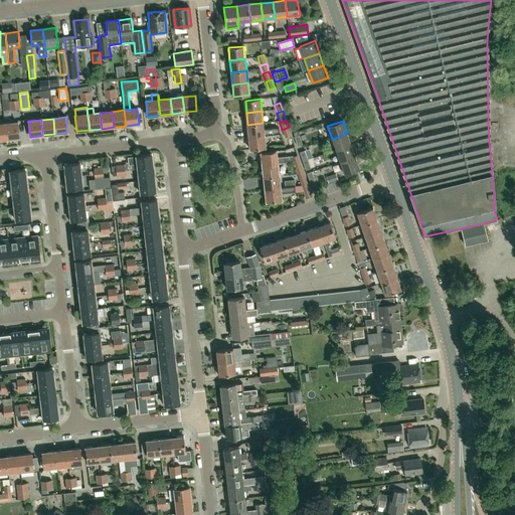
[(18,123),(4,124),(6,139),(19,138),(18,123)]
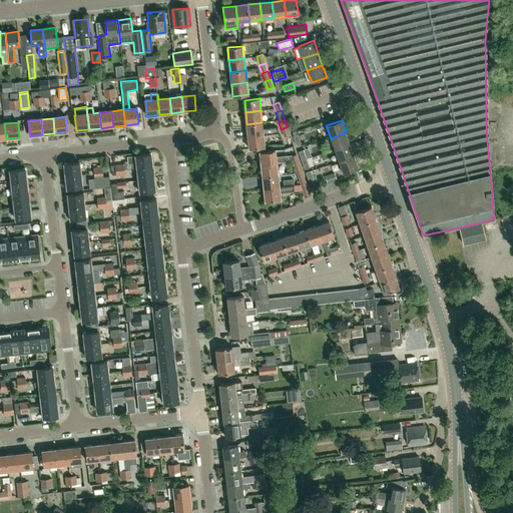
[(247,136),(264,134),(278,133),(278,127),(263,129),(262,122),(246,124),(247,136)]
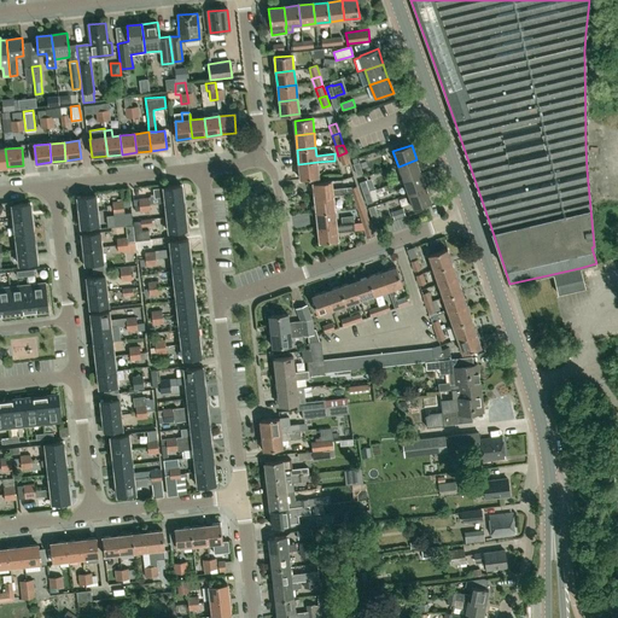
[(347,152),(338,156),(342,164),(349,162),(347,152)]
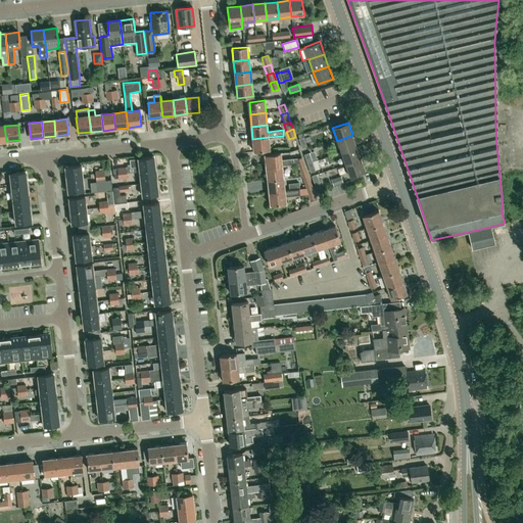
[(302,137),(301,134),(297,135),(299,139),(298,139),(301,148),(306,146),(303,137),(302,137)]
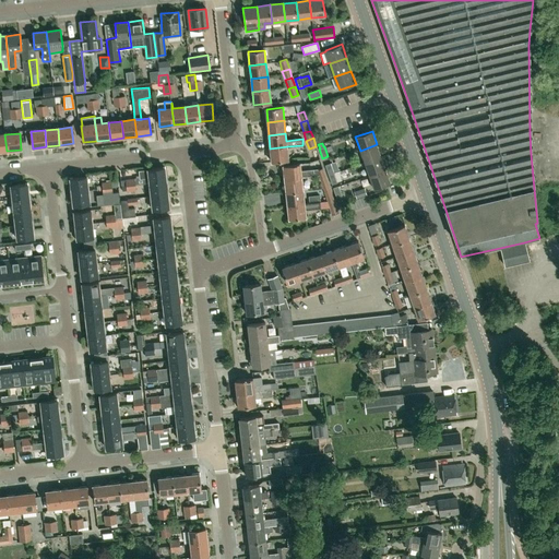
[(365,163),(381,157),(377,144),(360,151),(365,163)]
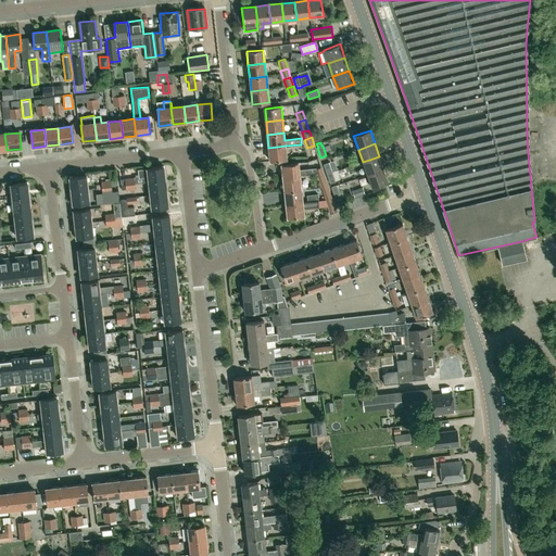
[(286,146),(268,148),(270,161),(287,160),(286,146)]
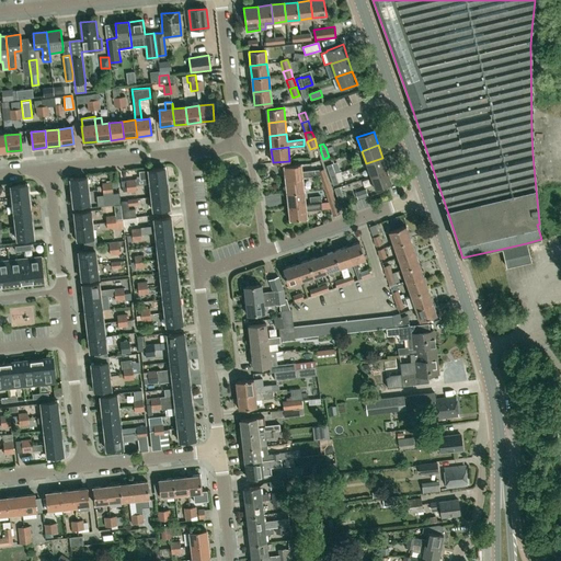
[(370,176),(387,171),(382,158),(366,163),(370,176)]
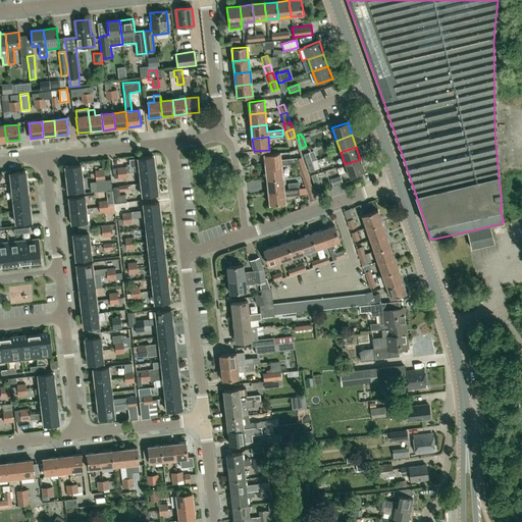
[(303,154),(307,163),(315,159),(316,158),(331,152),(329,148),(318,151),(314,152),(313,151),(303,154)]
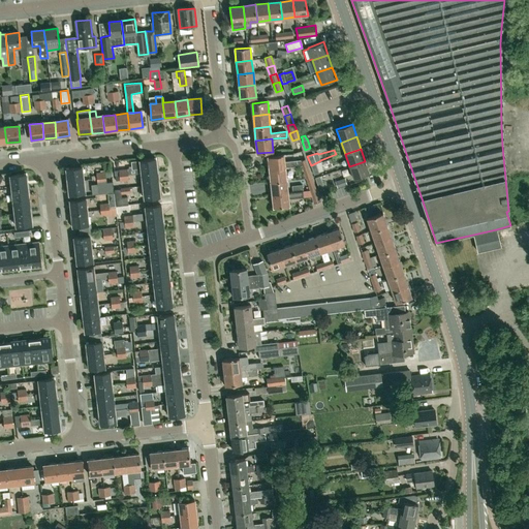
[(303,170),(309,167),(306,158),(301,160),(301,159),(297,160),(284,161),(283,155),(269,156),(270,169),(285,167),(298,166),(301,165),(303,170)]
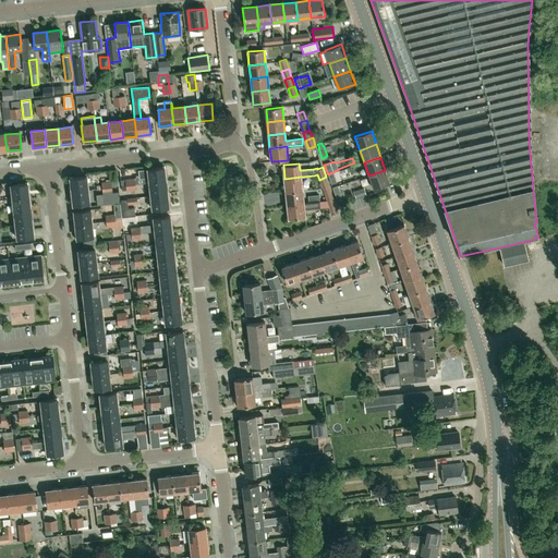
[(149,183),(166,181),(165,167),(138,170),(140,179),(145,178),(145,183),(149,182),(149,183)]
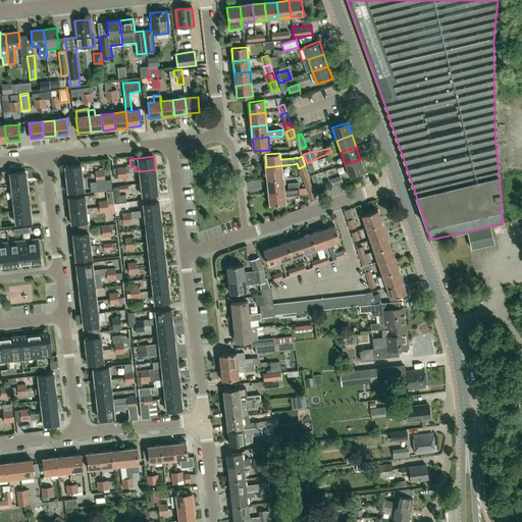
[(360,159),(345,164),(350,176),(365,171),(360,159)]
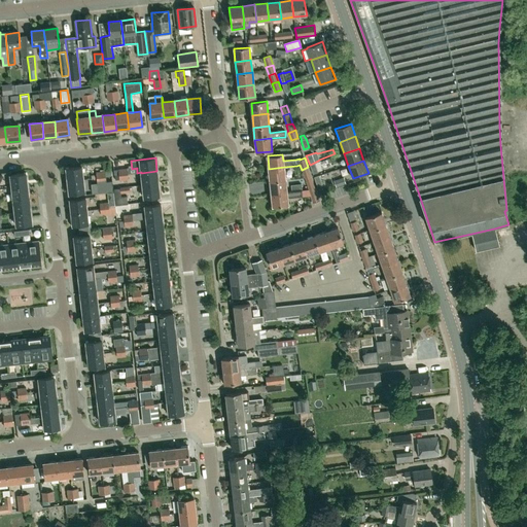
[(318,162),(309,165),(313,174),(318,172),(317,172),(322,170),(318,162)]
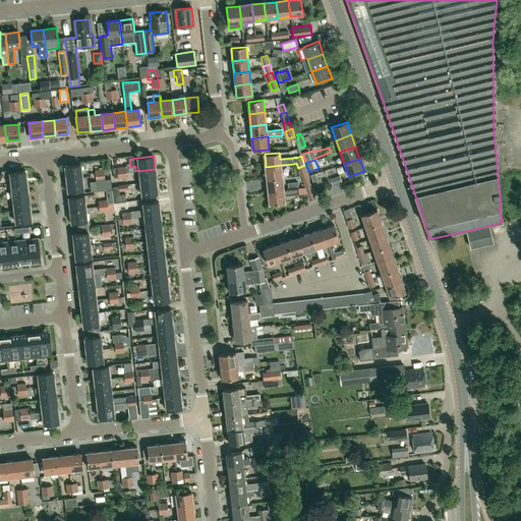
[(67,179),(82,177),(80,165),(65,167),(67,179)]
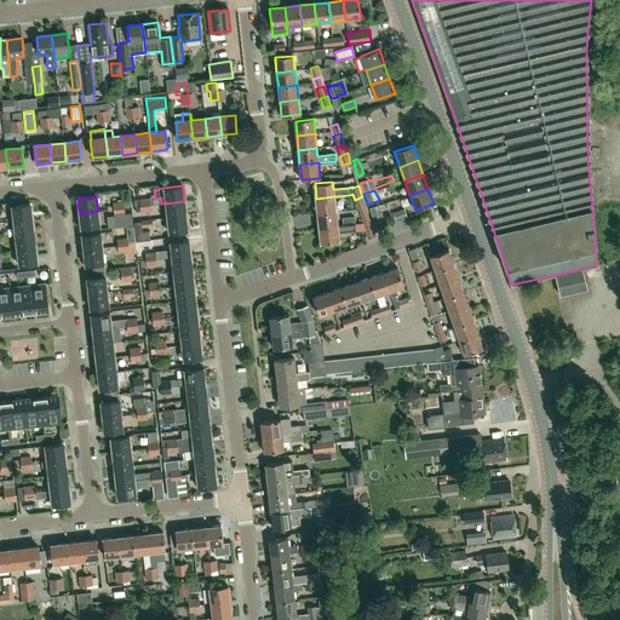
[(317,213),(336,212),(334,196),(316,199),(317,213)]
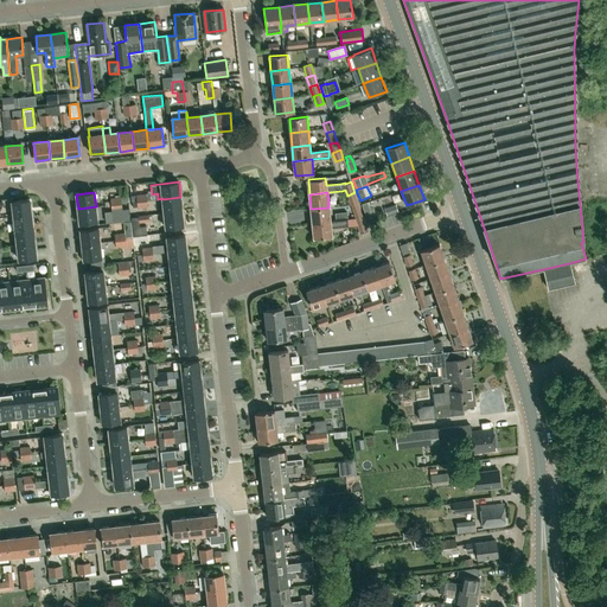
[(350,205),(358,203),(355,192),(347,196),(350,205)]
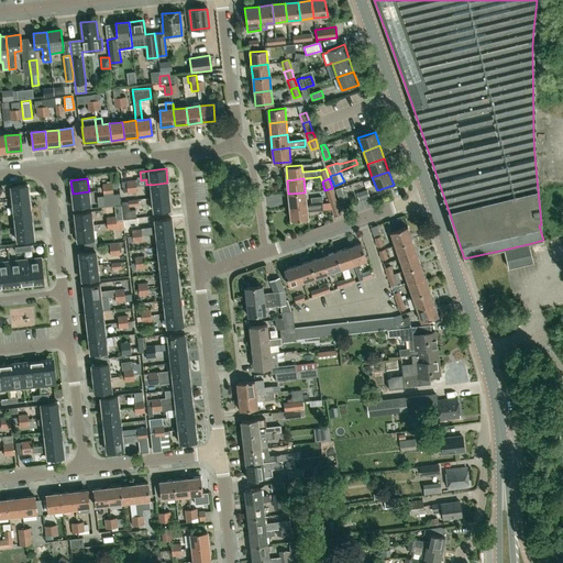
[(153,198),(169,196),(167,183),(151,185),(153,198)]
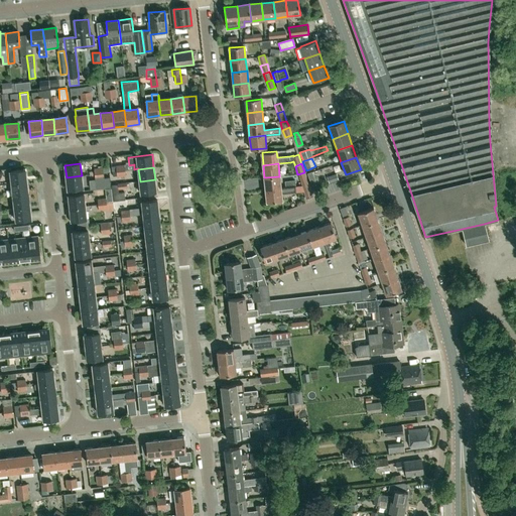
[(12,184),(26,182),(25,169),(10,171),(12,184)]
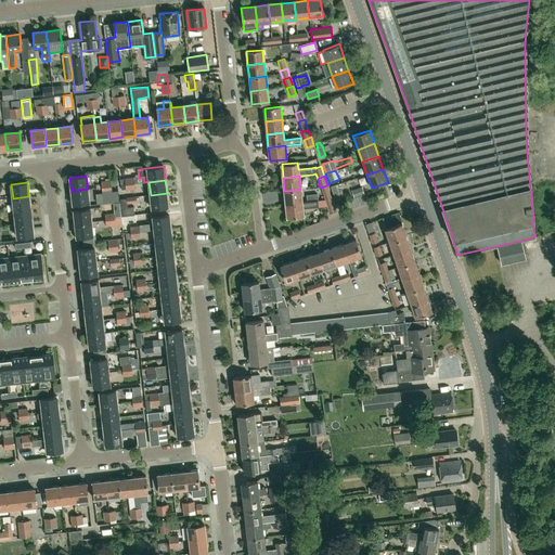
[(338,191),(336,184),(330,186),(334,196),(339,194),(338,191)]
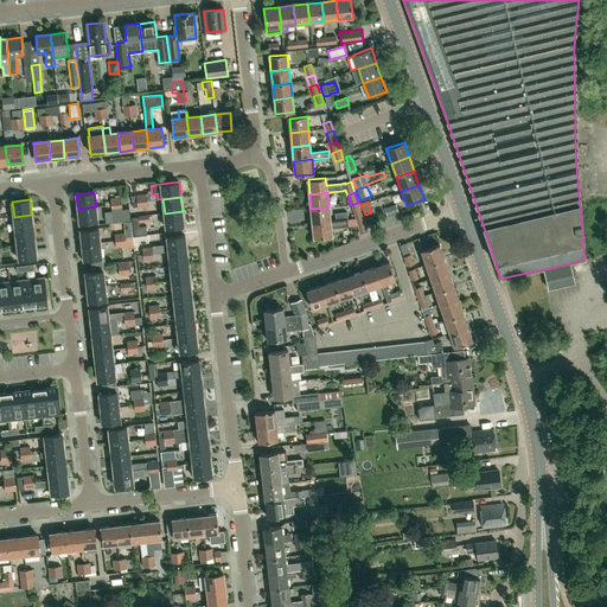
[(360,212),(362,212),(358,203),(350,205),(353,215),(355,215),(360,212)]
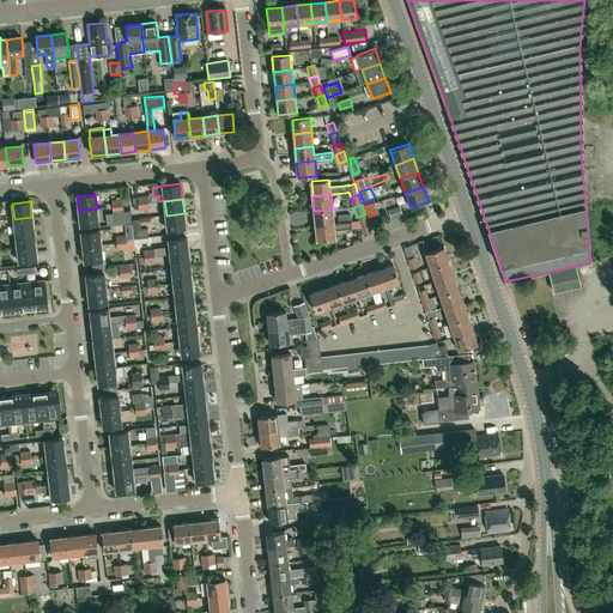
[(97,208),(79,211),(80,226),(98,224),(97,208)]
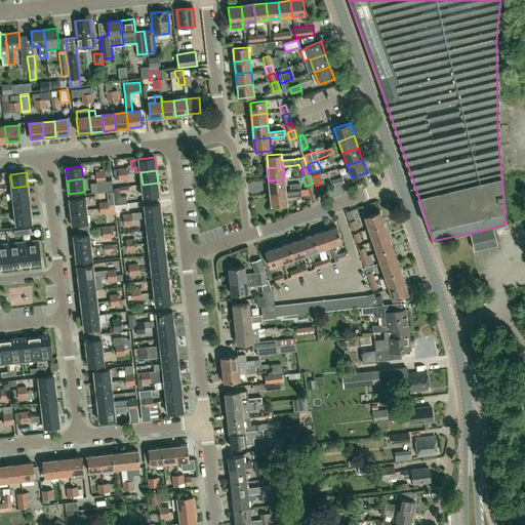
[(271,193),(286,192),(284,179),(269,180),(271,193)]
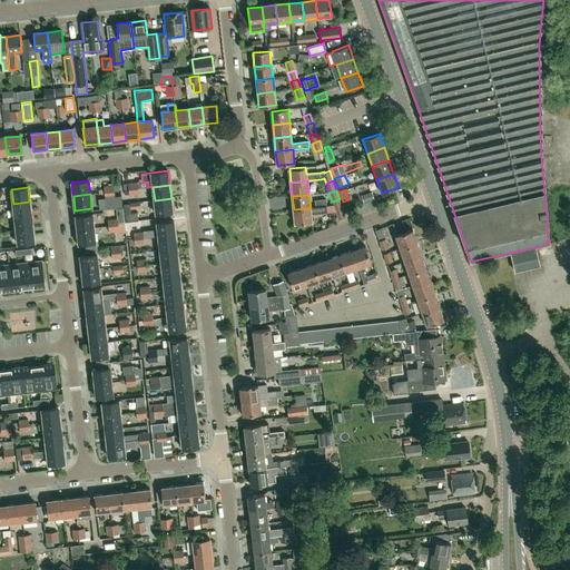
[(172,198),(155,200),(156,214),(173,212),(172,198)]
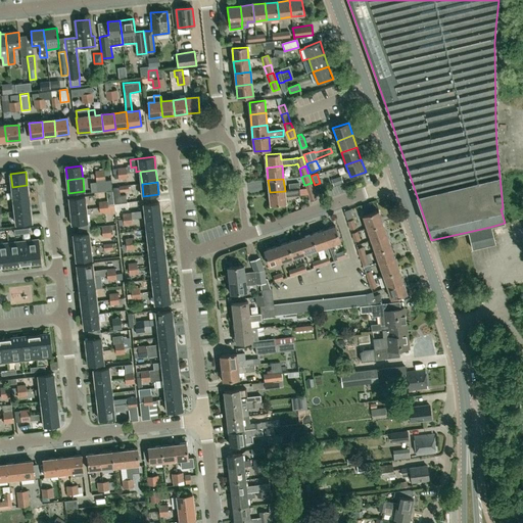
[(311,183),(305,185),(306,188),(307,193),(311,200),(316,198),(311,183)]
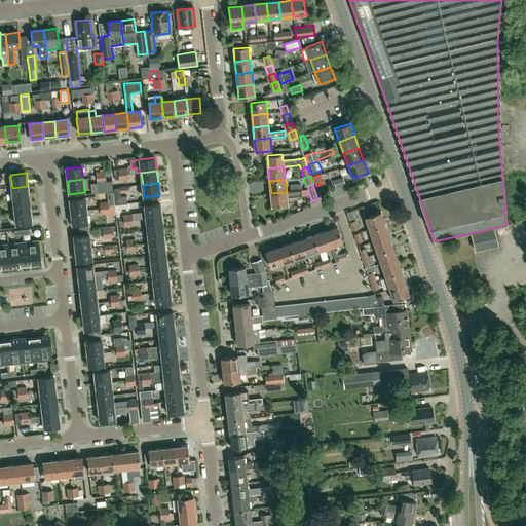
[(13,200),(29,198),(27,186),(12,188),(13,200)]
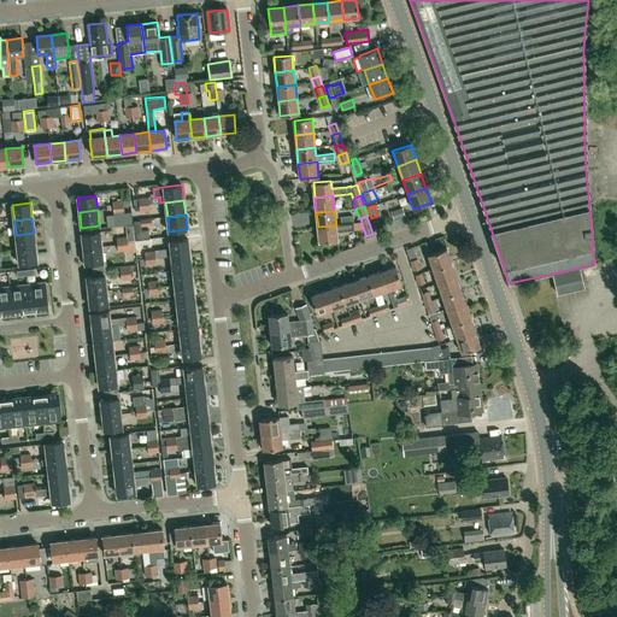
[(134,229),(133,219),(123,221),(123,230),(134,229)]
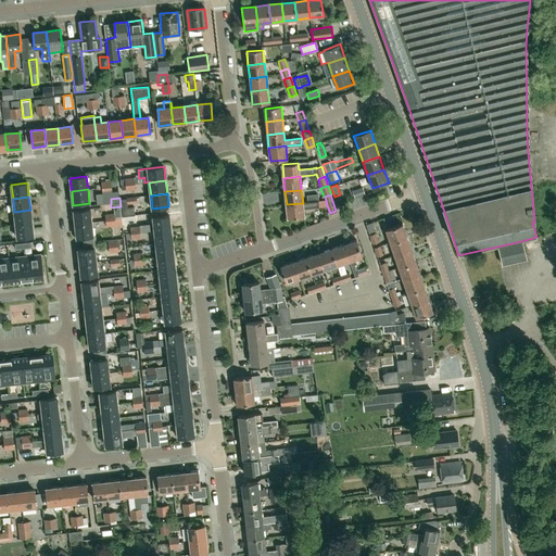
[(127,206),(126,198),(119,199),(122,216),(135,215),(134,206),(127,206)]
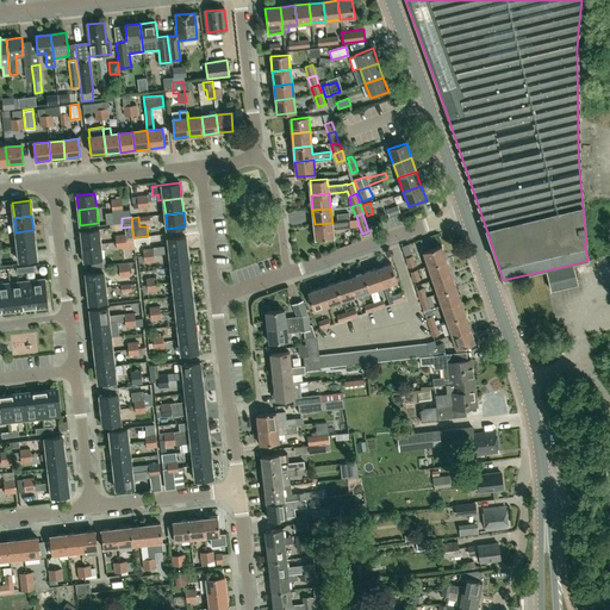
[(349,221),(332,223),(315,224),(316,240),(334,237),(332,229),(350,228),(349,221)]
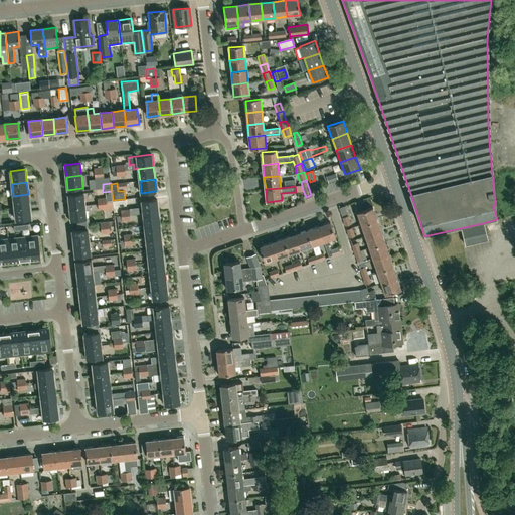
[(69,207),(84,206),(83,193),(68,195),(69,207)]
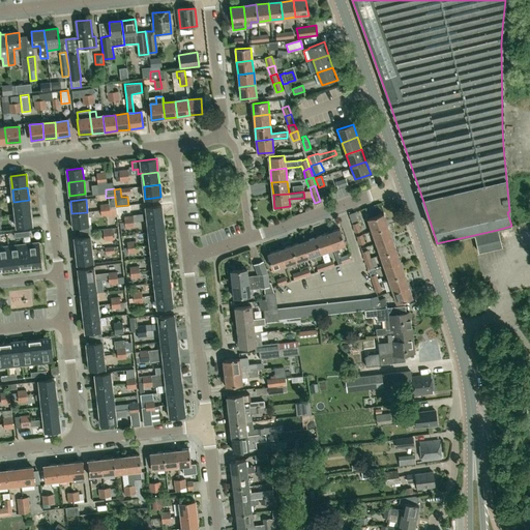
[(15,214),(30,212),(29,200),(13,202),(15,214)]
